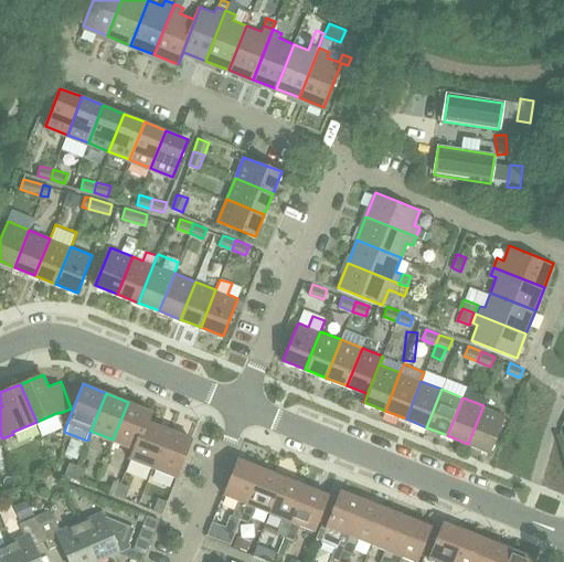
[(113,439),(134,448),(135,448),(146,421),(148,421),(152,411),(128,402),(113,439)]
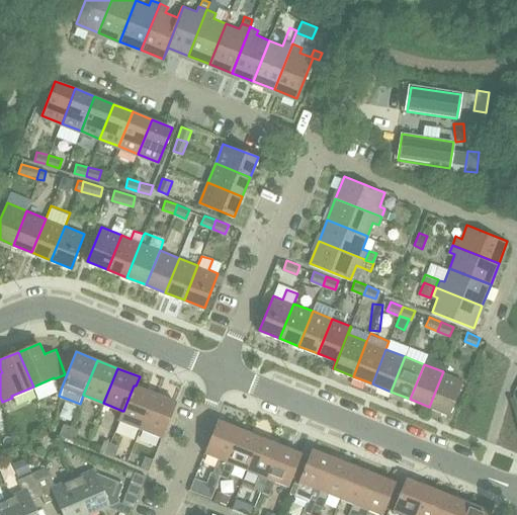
[(449,415),(463,379),(443,371),(429,407),(449,415)]
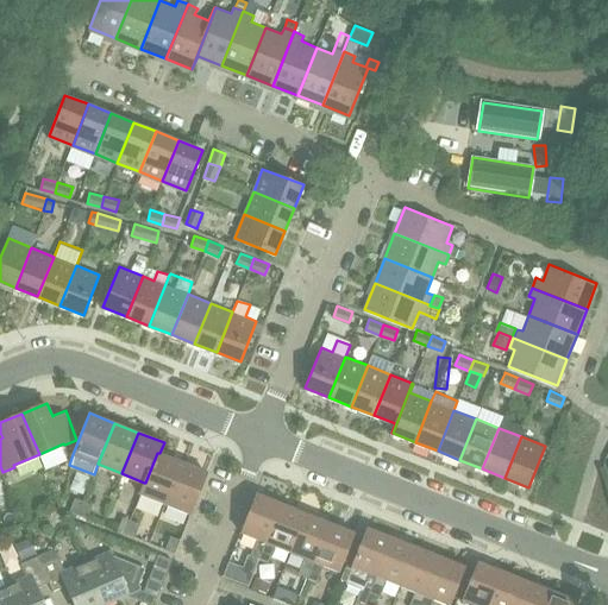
[(139,492),(165,503),(182,462),(160,453),(157,453),(145,483),(144,483),(139,492)]
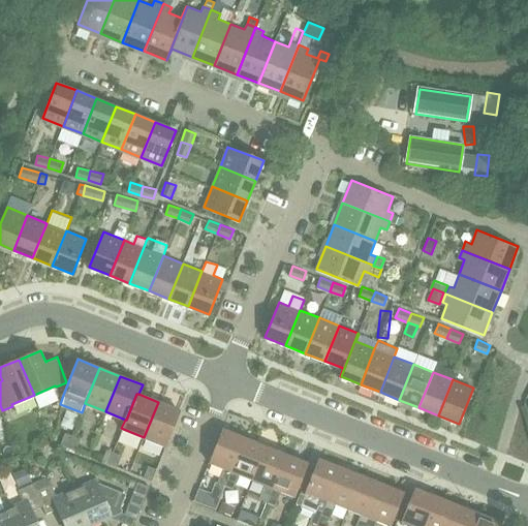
[(165,445),(179,410),(158,402),(144,437),(165,445)]
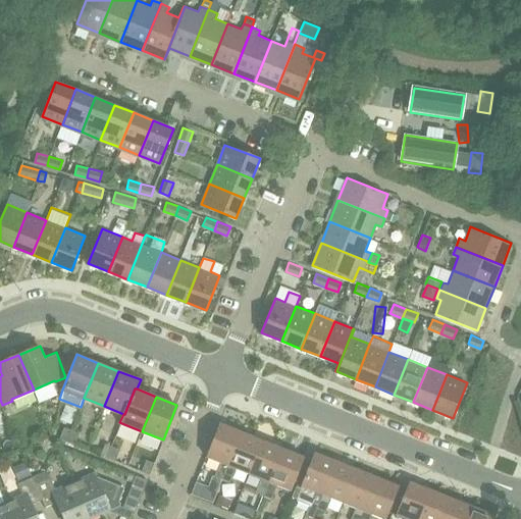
[(219,461),(214,474),(222,477),(242,432),(220,423),(207,456),(219,461)]
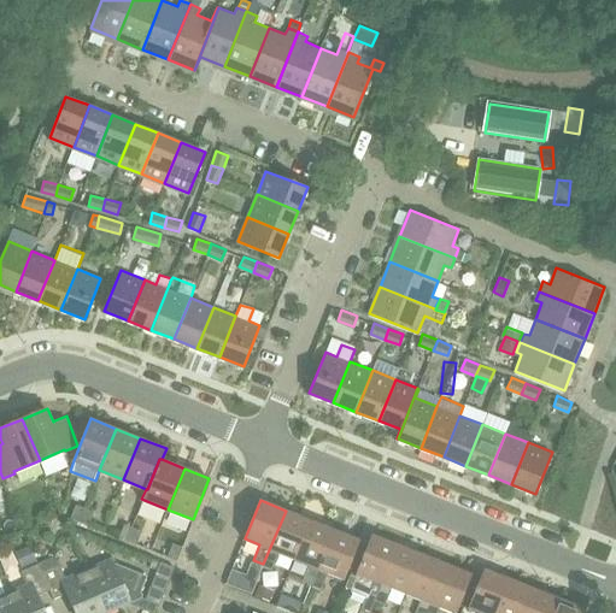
[(76,504),(71,517),(80,519),(84,507),(76,504)]
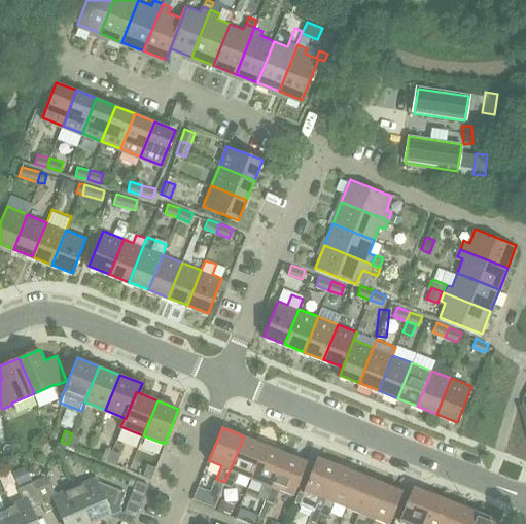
[(79,435),(72,433),(68,444),(75,447),(79,435)]
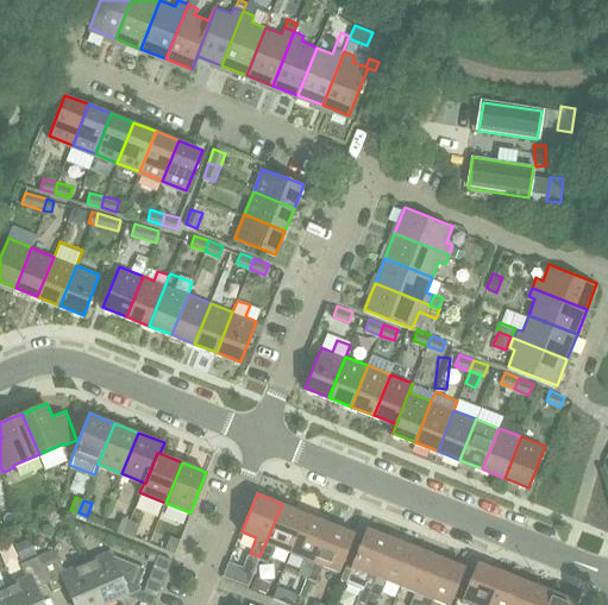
[(275,546),(290,552),(305,514),(282,504),(259,556),(269,560),(275,546)]
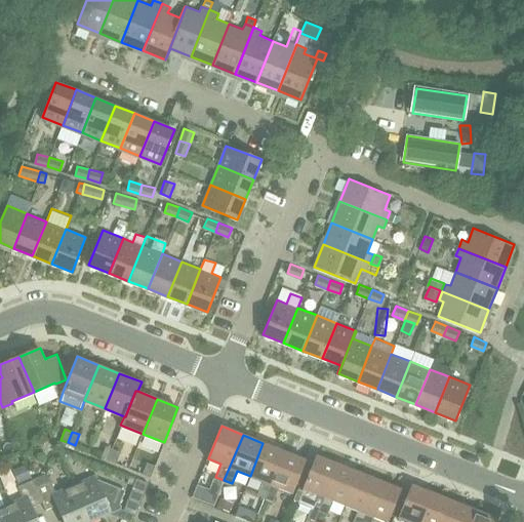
[(257,493),(266,496),(284,451),(263,443),(250,476),(263,481),(257,493)]
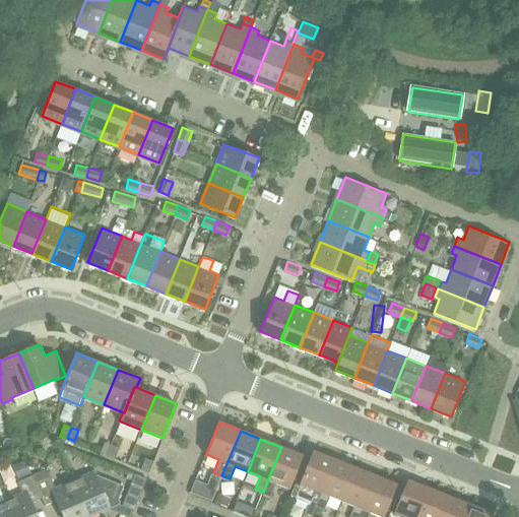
[(105,440),(101,451),(108,454),(112,443),(105,440)]
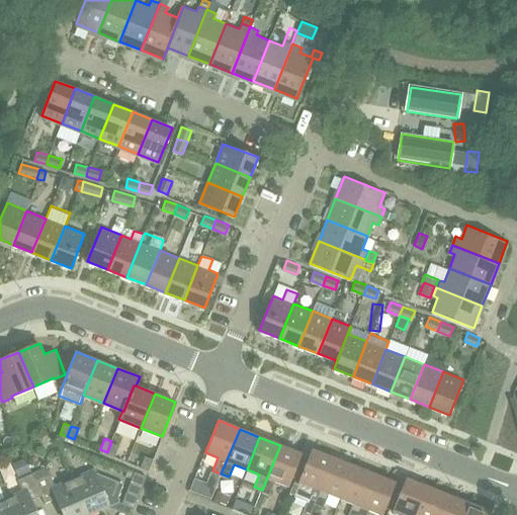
[(118,444),(111,441),(107,452),(114,455),(118,444)]
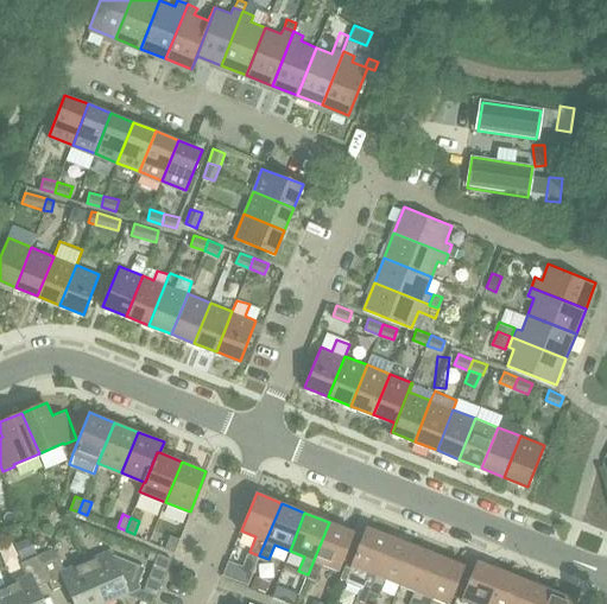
[(353,532),(329,522),(308,574),(316,578),(322,564),(339,570),(353,532)]
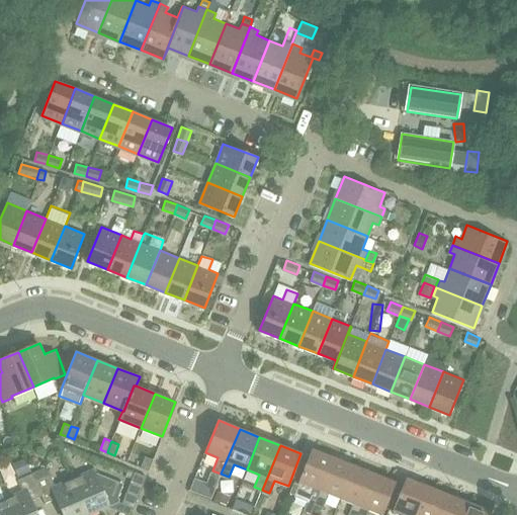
[(313,449),(294,494),(308,500),(300,514),(310,514),(316,503),(334,457),(313,449)]
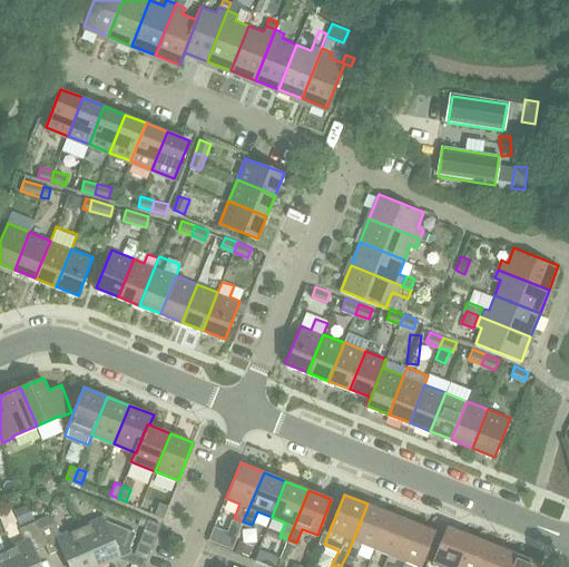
[(164,517),(168,505),(159,501),(155,512),(164,517)]
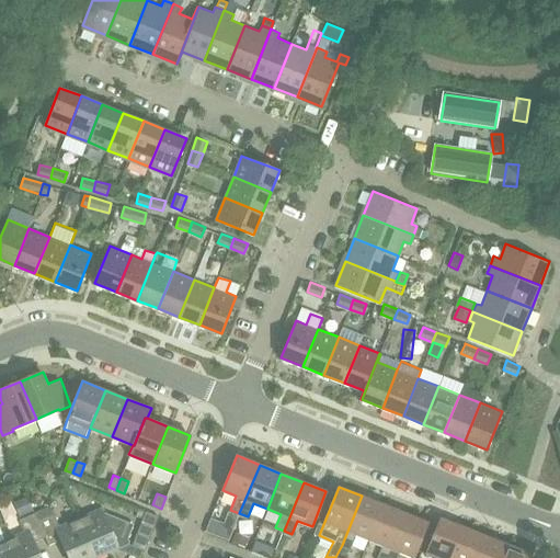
[(26,494),(14,500),(21,514),(33,509),(26,494)]
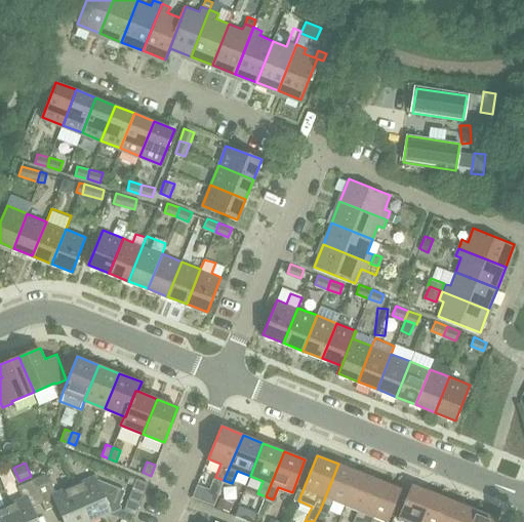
[(332,499),(346,505),(359,472),(338,464),(320,510),(327,513),(332,499)]
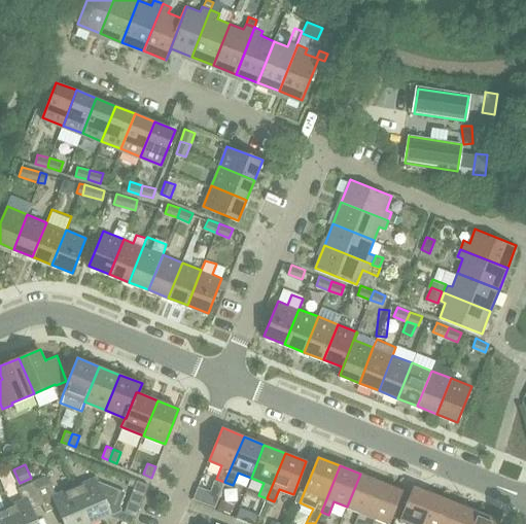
[(353,523),(363,523),(381,482),(360,474),(347,507),(359,512),(353,523)]
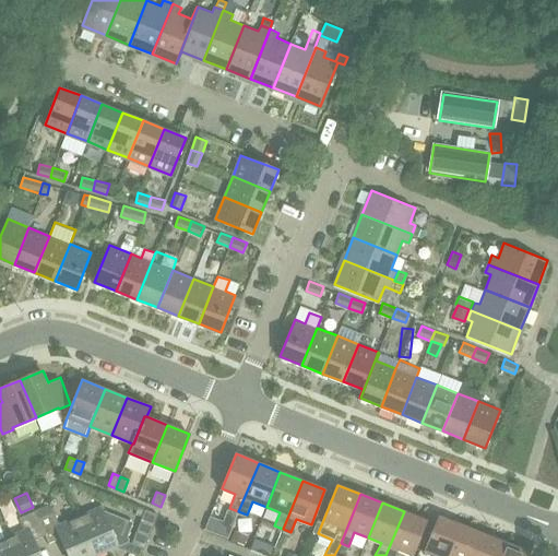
[(48,541),(60,536),(68,555),(92,555),(95,555),(78,516),(59,523),(50,504),(35,510),(38,518),(45,533),(44,533),(48,541)]
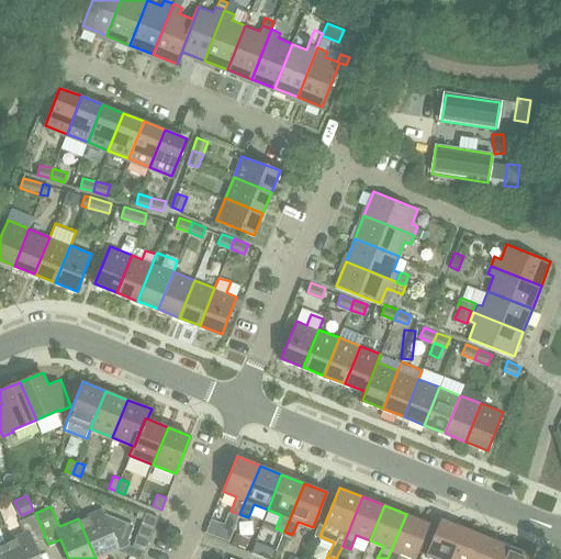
[(96,558),(118,549),(130,544),(128,543),(126,538),(132,525),(103,513),(101,509),(78,518),(96,558)]
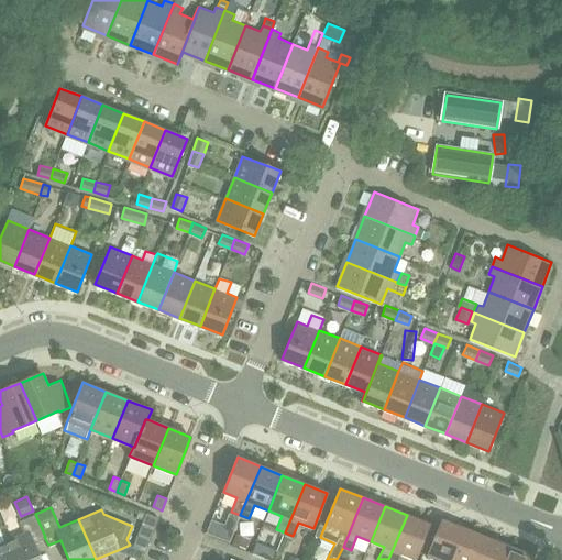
[(143,518),(132,546),(145,550),(158,516),(145,512),(143,518)]
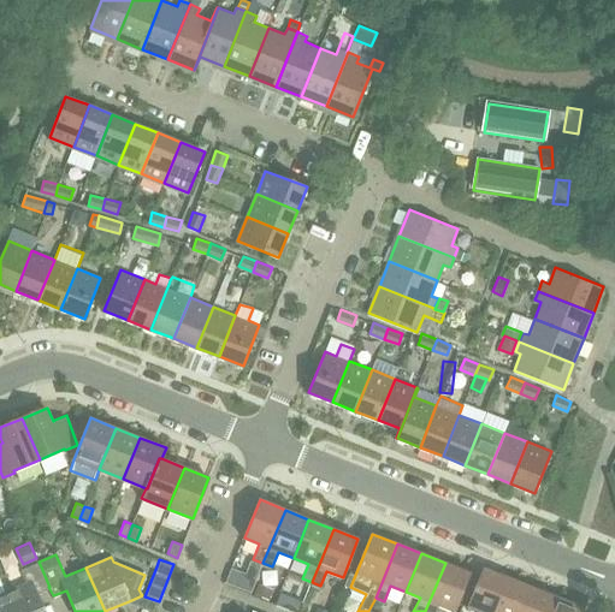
[(28,582),(6,592),(15,611),(45,611),(36,593),(48,587),(49,587),(42,570),(39,562),(22,569),(28,582)]
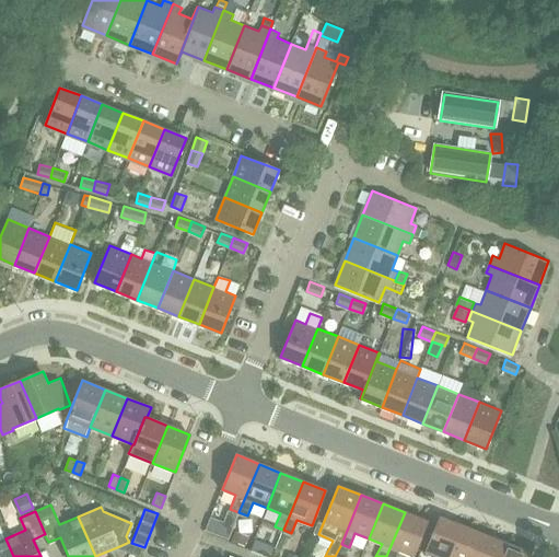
[(412,556),(416,548),(427,521),(405,512),(386,556),(395,556),(398,550),(412,556)]
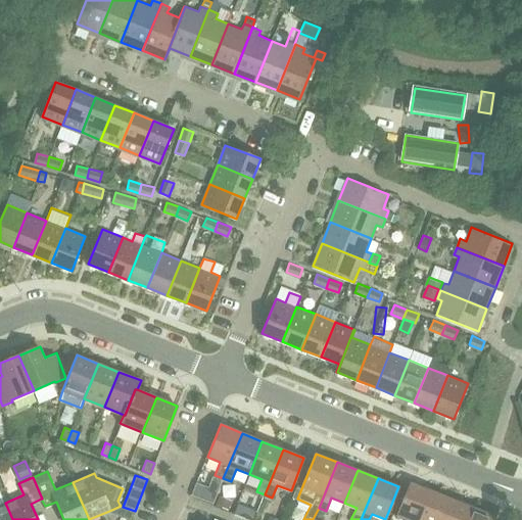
[(199,497),(214,502),(221,485),(205,480),(199,497)]
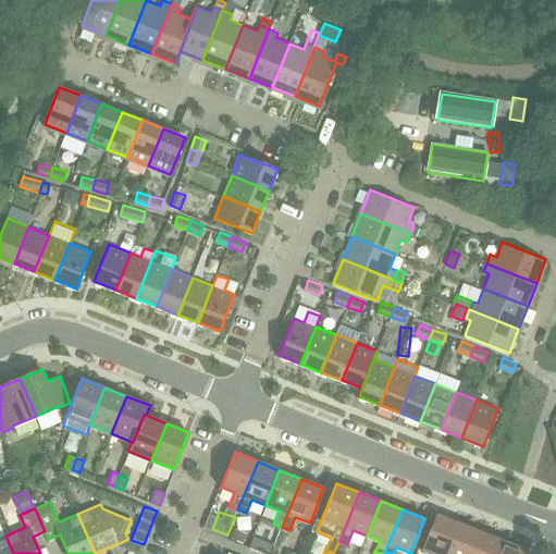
[(437,514),(423,549),(436,553),(447,553),(460,522),(437,514)]
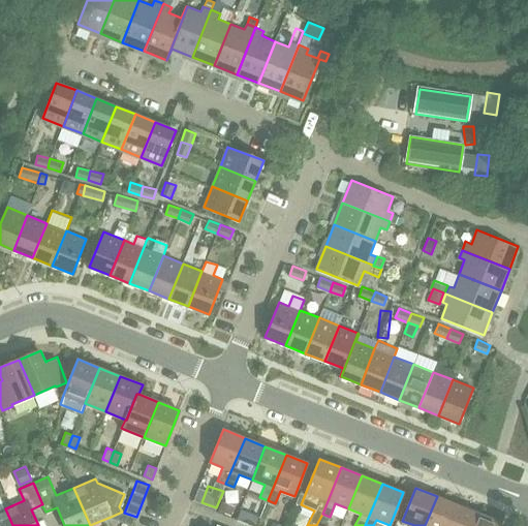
[(448,525),(458,504),(437,496),(425,525),(448,525)]
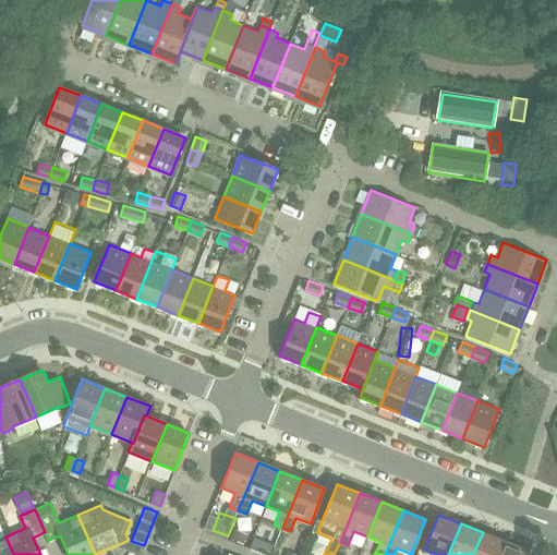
[(0,554),(13,554),(5,537),(1,526),(0,526),(0,554)]
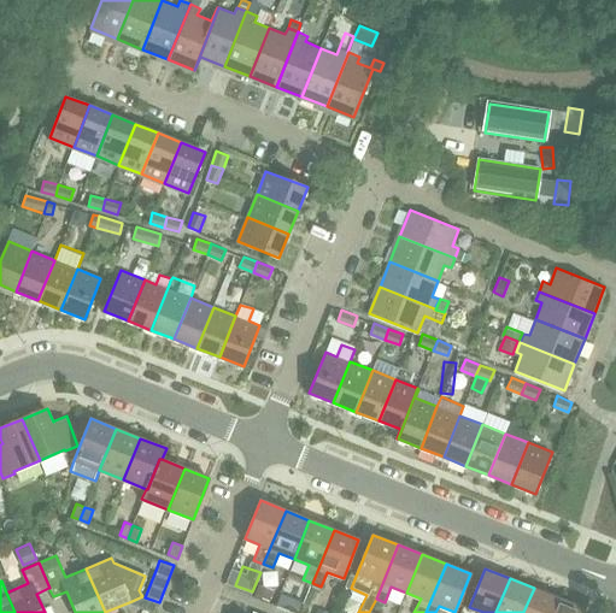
[(256,594),(270,600),(274,589),(259,583),(256,594)]
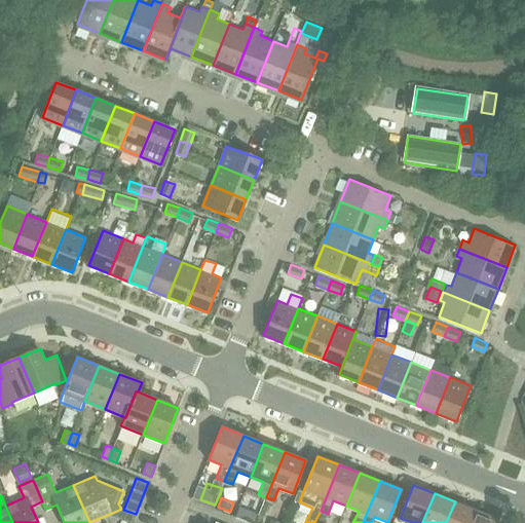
[(470,522),(476,510),(455,501),(446,522),(470,522)]
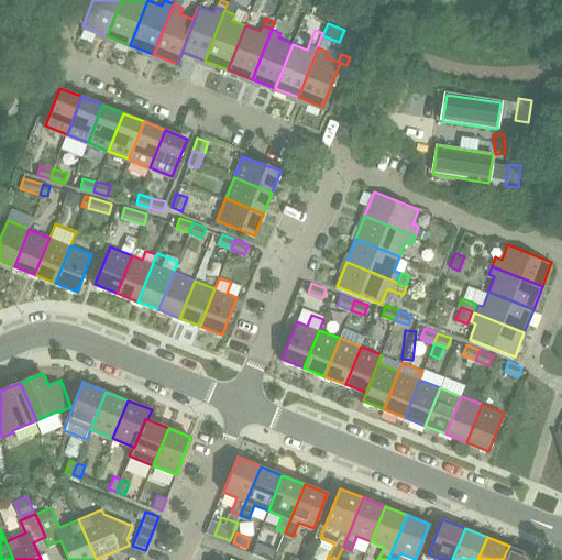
[(259,556),(270,559),(272,559),(276,550),(263,545),(259,556)]
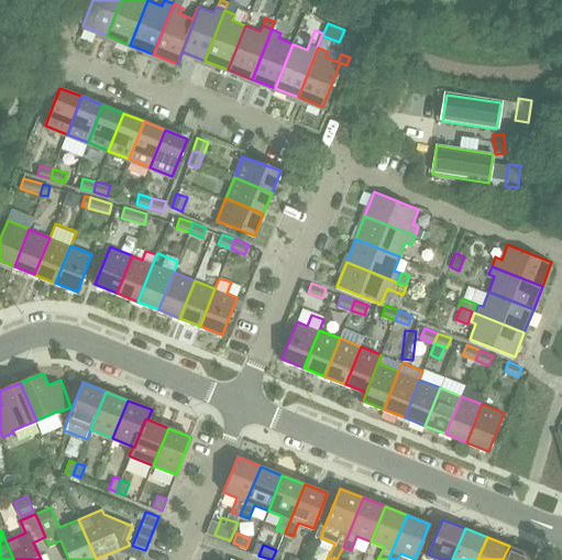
[(529,559),(532,555),(509,546),(503,559),(529,559)]
